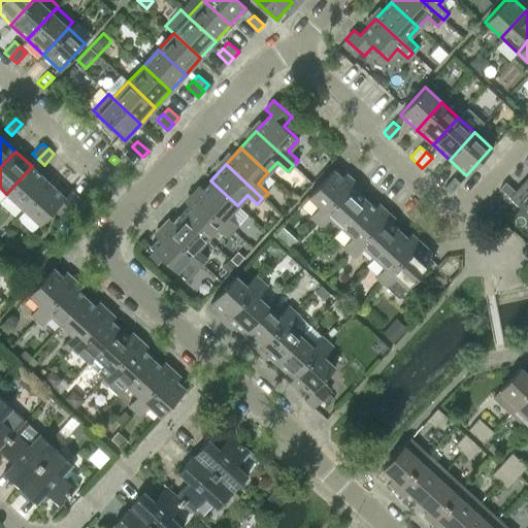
[(32,166),(6,194),(23,208),(47,182),(32,166)]
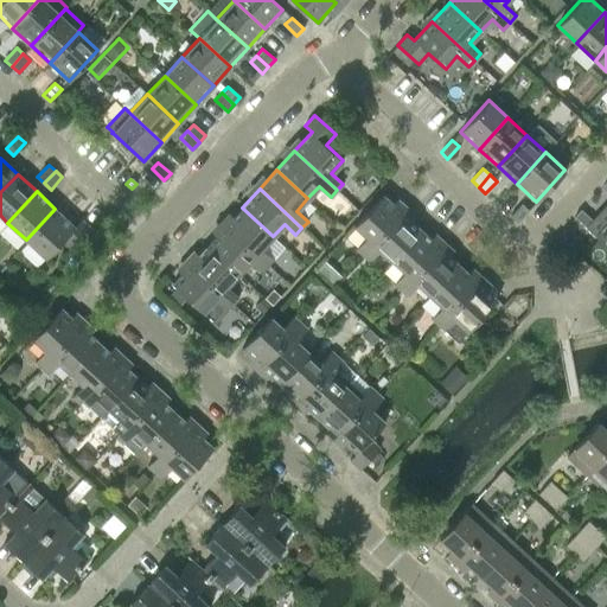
[(356,248),(363,255),(402,212),(383,195),(353,225),(366,237),(356,248)]
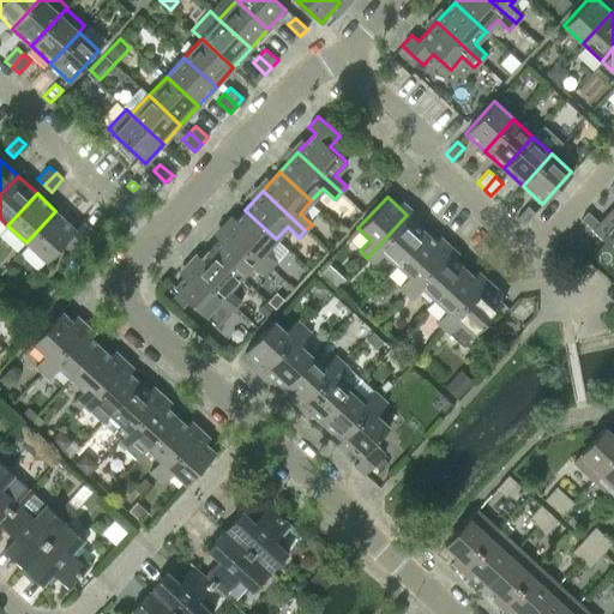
[(523,224),(534,212),(527,205),(516,218),(523,224)]
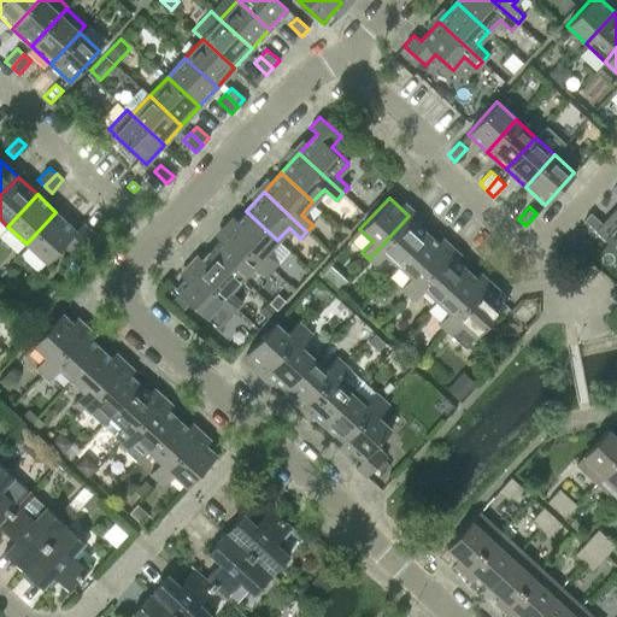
[(246,211),(228,230),(271,270),(277,264),(266,253),(277,240),(246,211)]
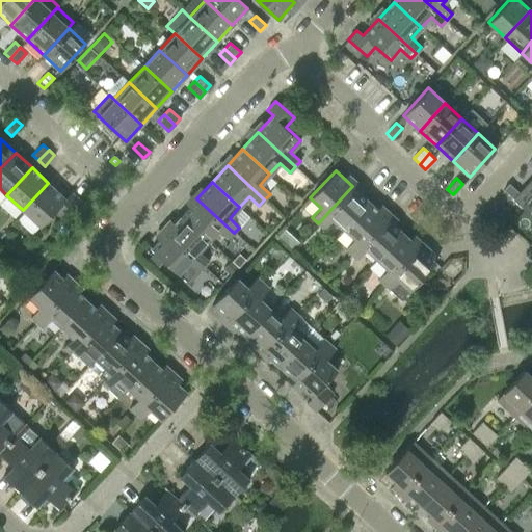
[(65,198),(48,183),(23,210),(40,225),(54,211),(63,219),(80,201),(71,192),(65,198)]
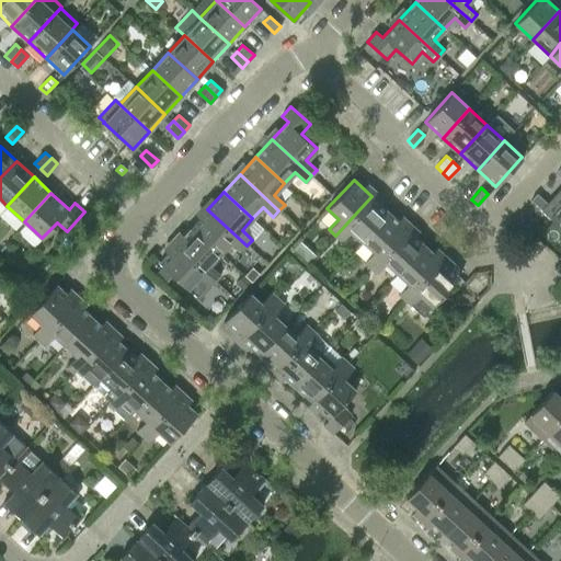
[(560,195),(558,193),(548,204),(537,193),(530,199),(560,228),(560,195)]
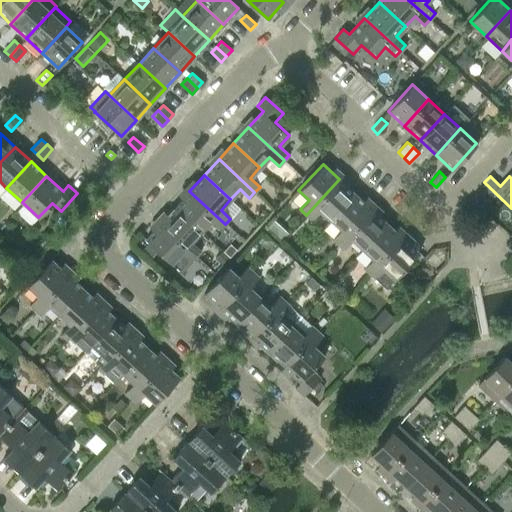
[(339,179),(306,215),(311,220),(320,210),(331,220),(355,193),(339,179)]
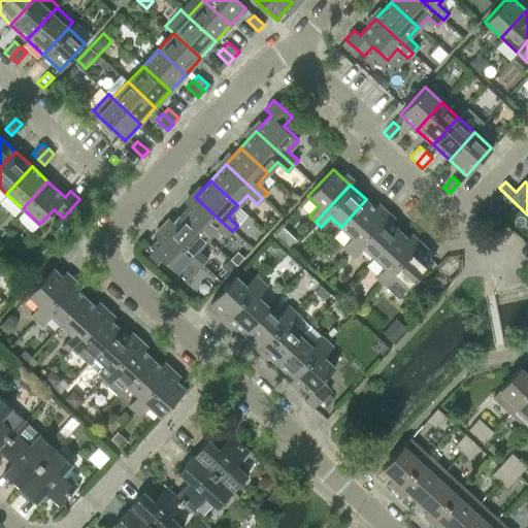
[(195,197),(180,213),(207,238),(217,228),(227,237),(232,231),(195,197)]
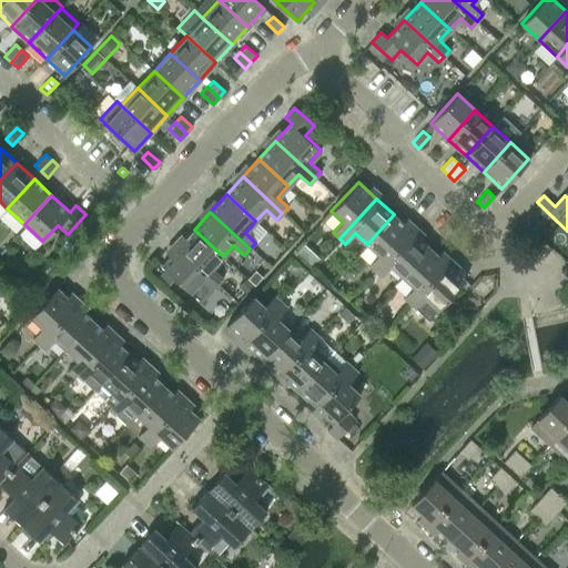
[(394,214),(367,244),(378,254),(368,265),(375,271),(412,231),(394,214)]
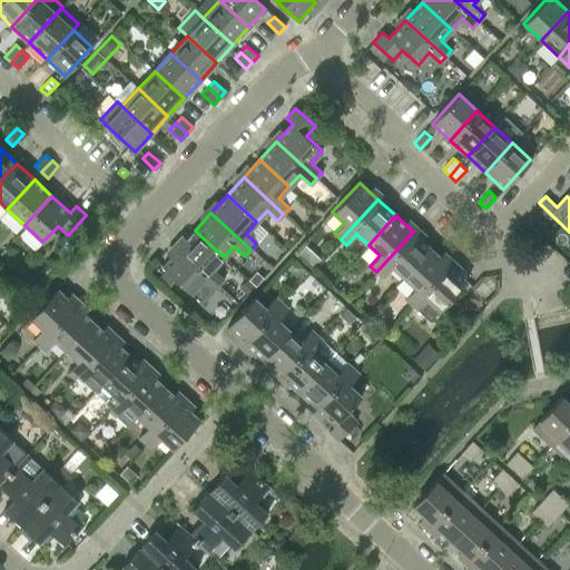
[(195,231),(178,248),(218,285),(224,278),(213,268),(224,257),(195,231)]
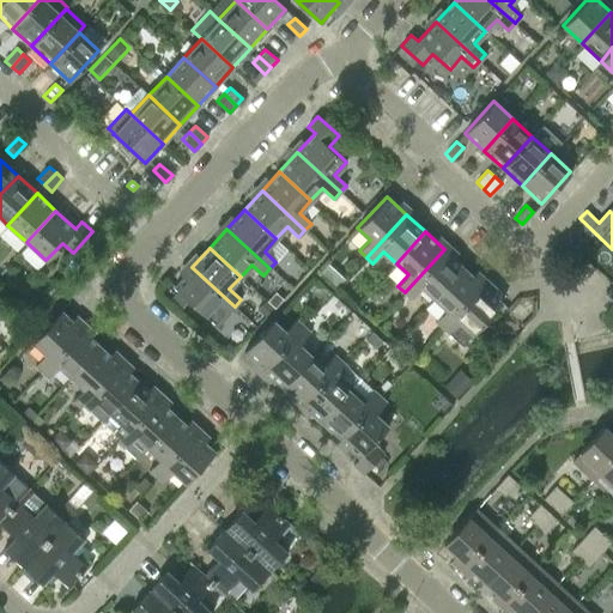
[(444,249),(405,292),(411,298),(422,286),(434,298),(463,267),(444,249)]
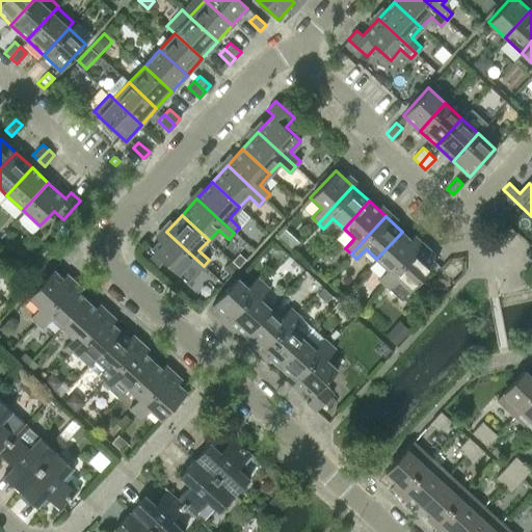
[(204,266),(166,232),(151,248),(188,283),(204,266)]
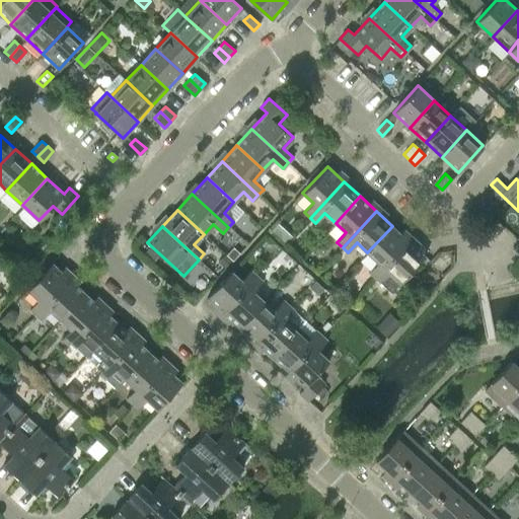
[(392,226),(367,252),(378,262),(369,272),(374,277),(408,240),(392,226)]
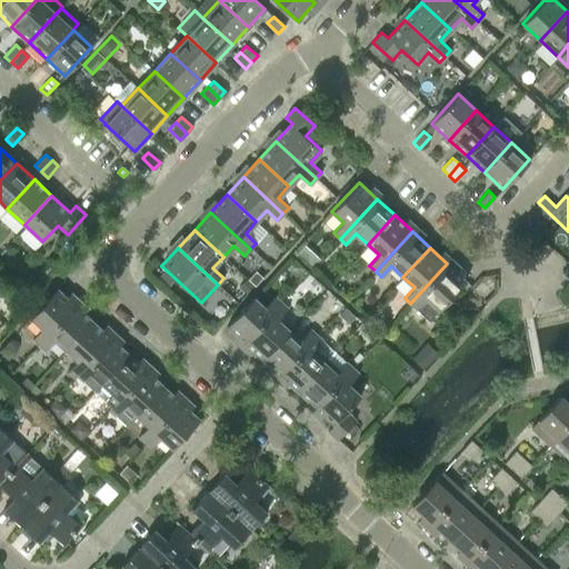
[(447,263),(410,303),(417,309),(427,299),(438,309),(466,280),(447,263)]
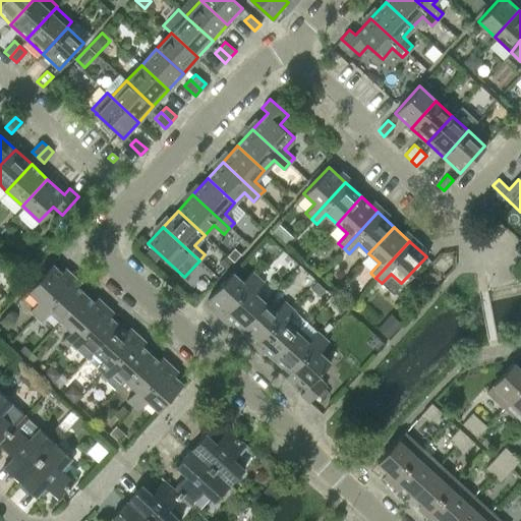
[(30,310),(35,315),(68,279),(52,264),(27,291),(39,300),(30,310)]
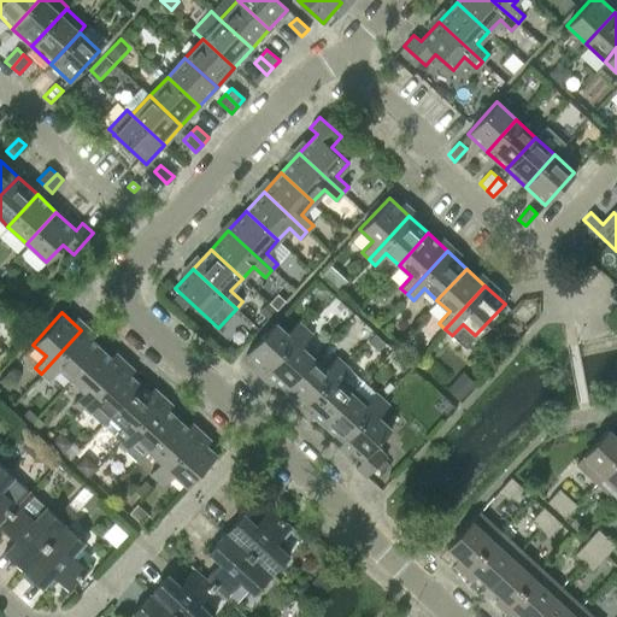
[(246,353),(265,371),(305,328),(298,322),(287,334),(275,322),(246,353)]
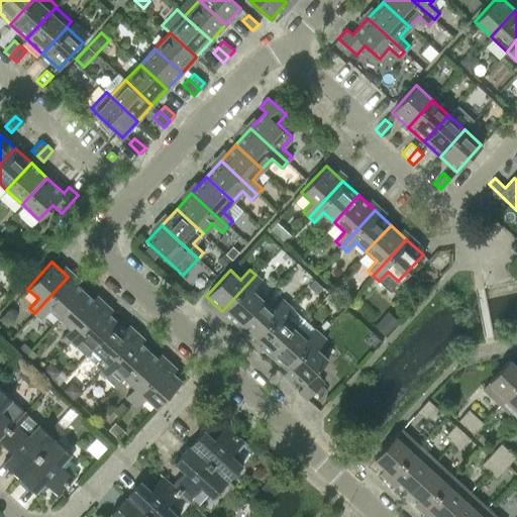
[(255,275),(222,311),(238,326),(263,299),(252,290),(261,280),(255,275)]
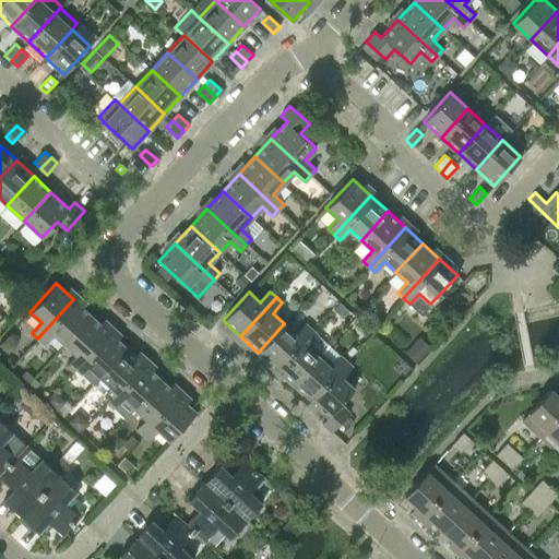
[(73,299),(37,339),(44,344),(54,334),(64,344),(91,316),(73,299)]
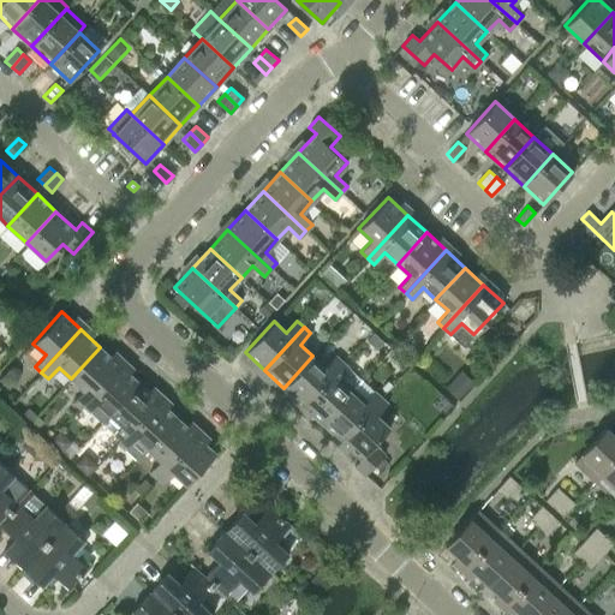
[(100,347),(71,378),(83,390),(72,401),(79,408),(119,364),(100,347)]
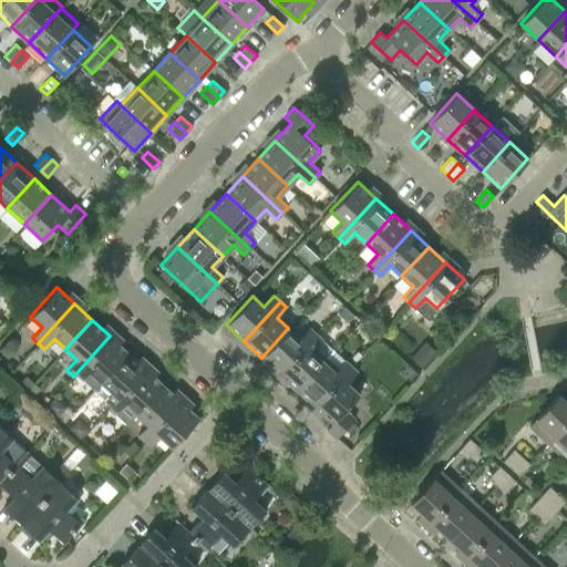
[(288,328),(261,358),(279,373),(316,333),(309,328),(299,339),(288,328)]
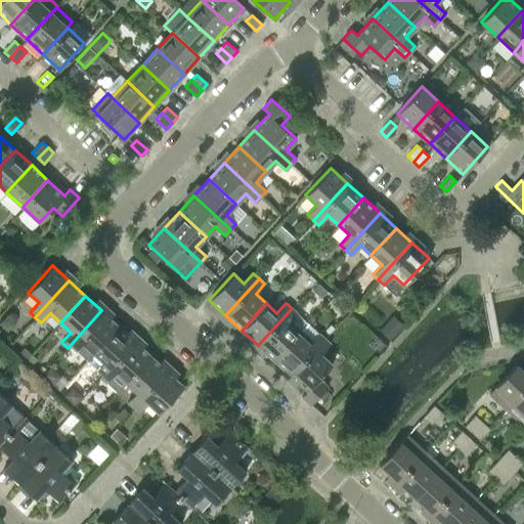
[(273,360),(308,323),(292,308),(258,345),(273,360)]
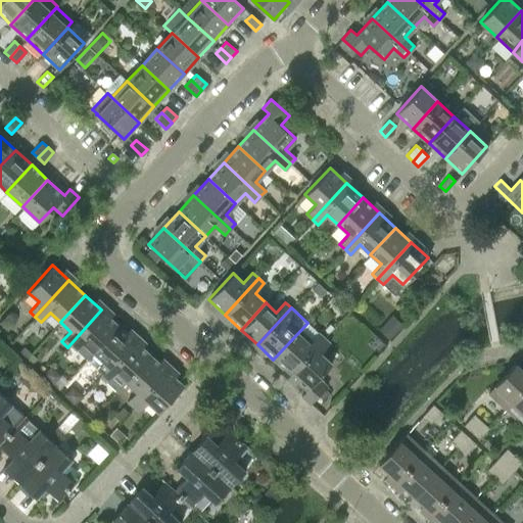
[(101,310),(67,347),(74,352),(83,342),(93,351),(117,325),(101,310)]
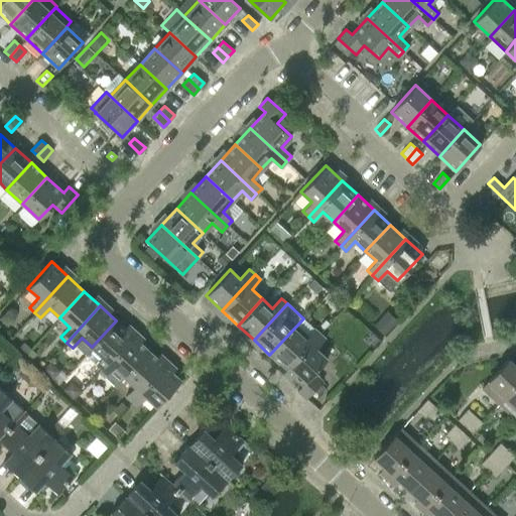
[(285,370),(318,334),(303,318),(269,355),(285,370)]
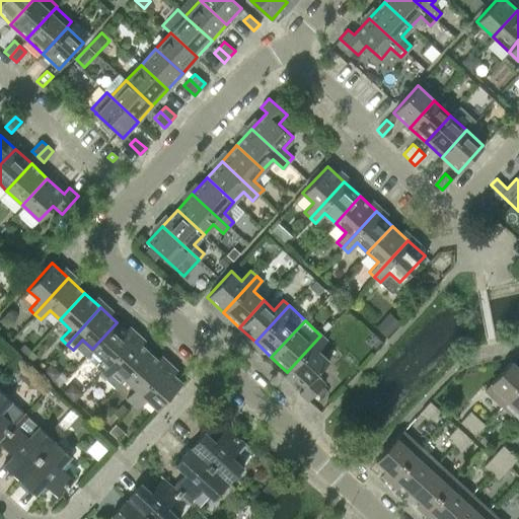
[(117,322),(92,349),(102,359),(93,369),(99,374),(133,338),(117,322)]
